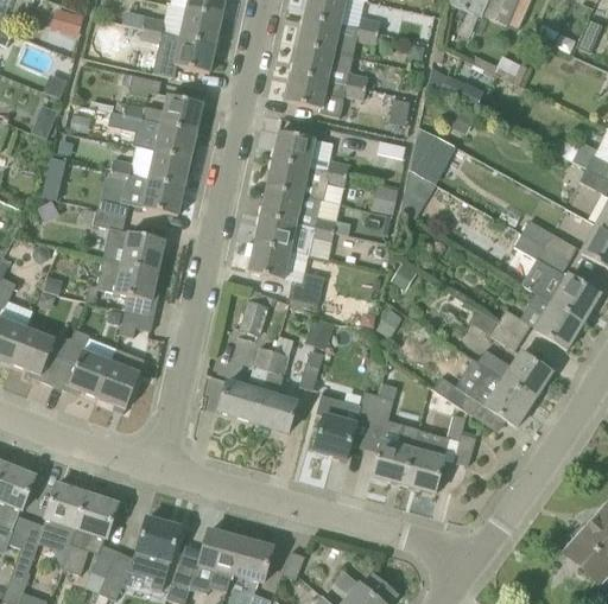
[(171,0),(170,5),(187,8),(222,17),(222,14),(225,0),(171,0)]
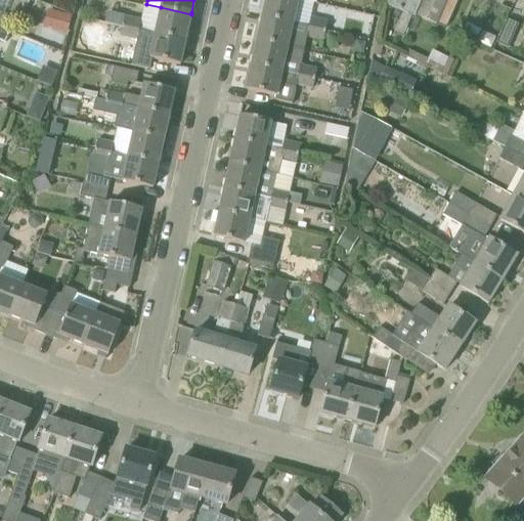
[(265,0),(262,15),(293,22),(298,0),(265,0)]
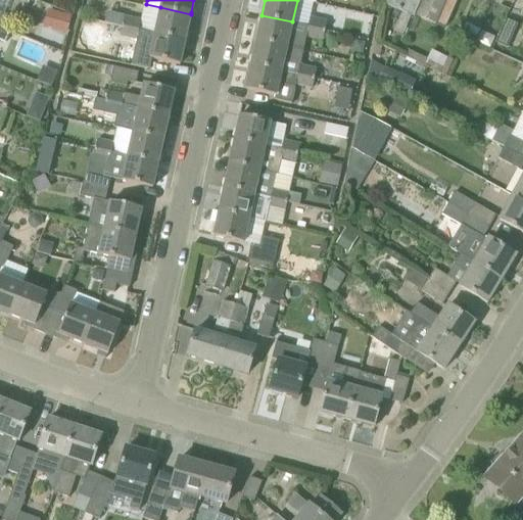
[(383,0),(383,1),(394,6),(411,13),(414,14),(420,0),(383,0)]
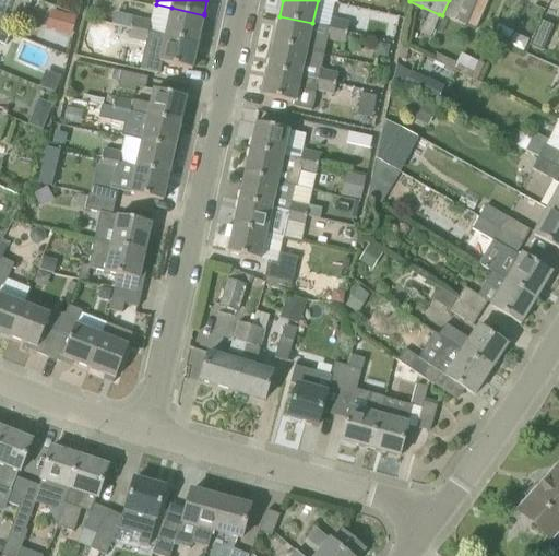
[(451,0),(444,14),(467,24),(467,22),(477,25),(487,0),(451,0)]
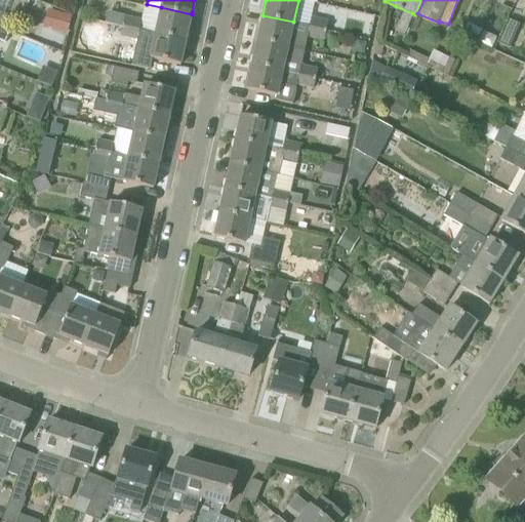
[(125,14),(123,24),(139,28),(156,31),(187,38),(188,34),(192,14),(161,7),(147,4),(145,3),(142,17),(125,14)]
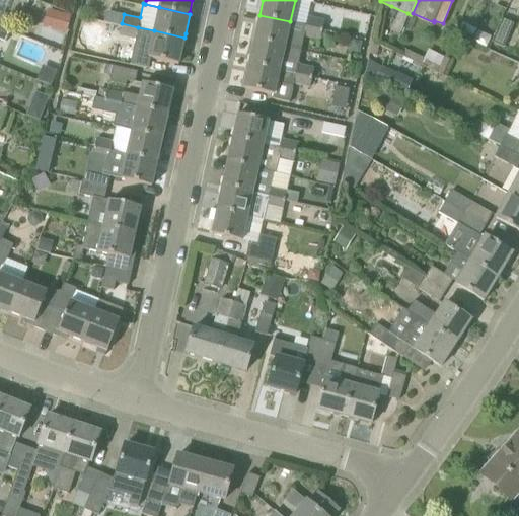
[(398,32),(408,13),(391,6),(387,16),(395,18),(390,28),(398,32)]
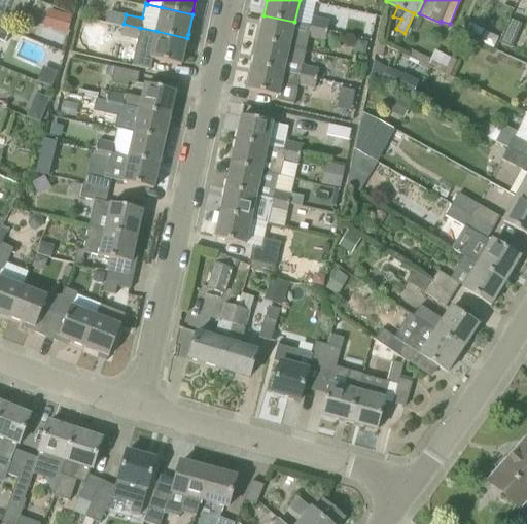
[(61,11),(56,29),(68,32),(73,14),(61,11)]
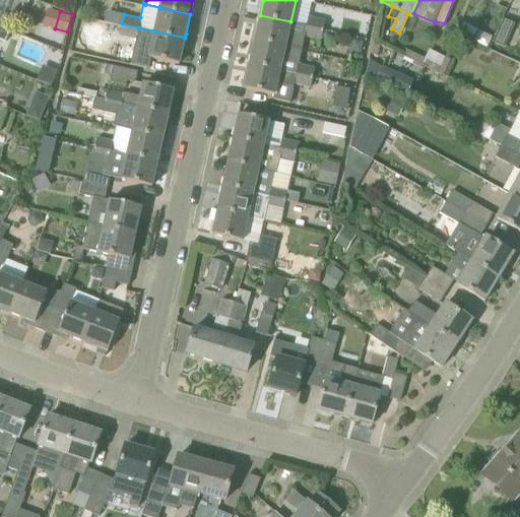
[(259,20),(255,39),(285,46),(290,21),(260,15),(259,20)]
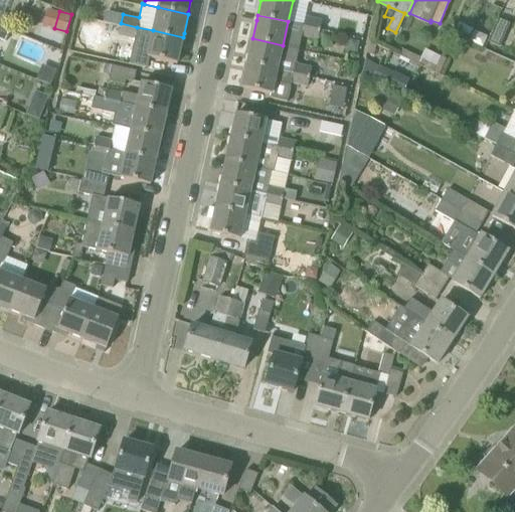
[(321,28),(323,19),(306,15),(304,25),(321,28)]
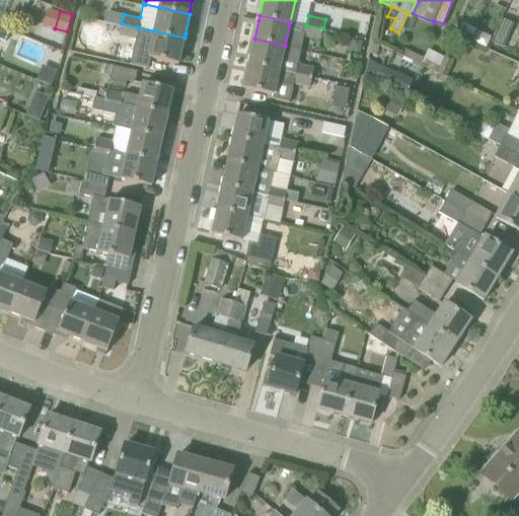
[(504,46),(514,22),(501,17),(492,41),(504,46)]
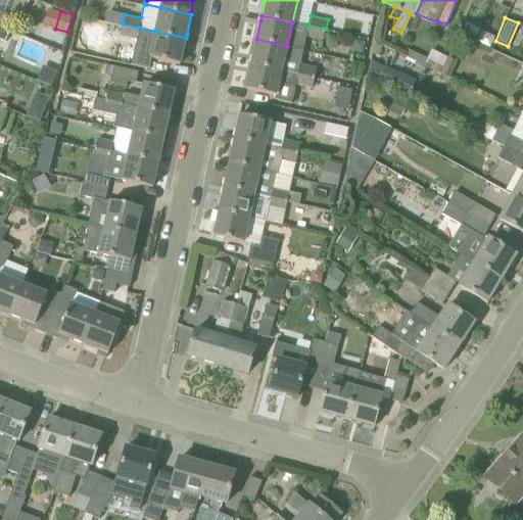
[(471,39),(481,26),(470,18),(461,32),(471,39)]
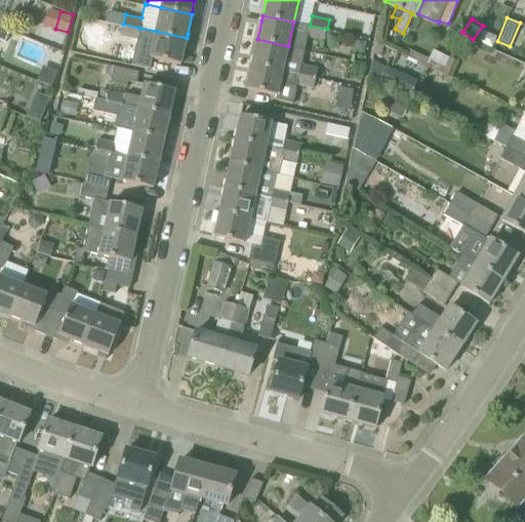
[(0,36),(6,39),(10,28),(0,24),(0,36)]
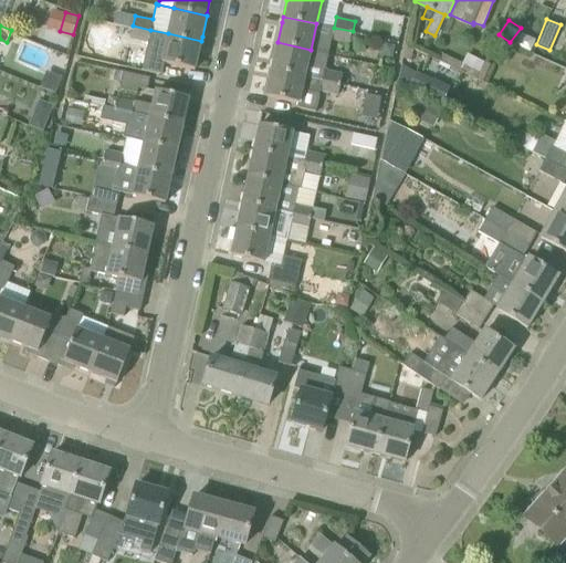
[(133,25),(130,37),(148,40),(150,30),(133,25)]
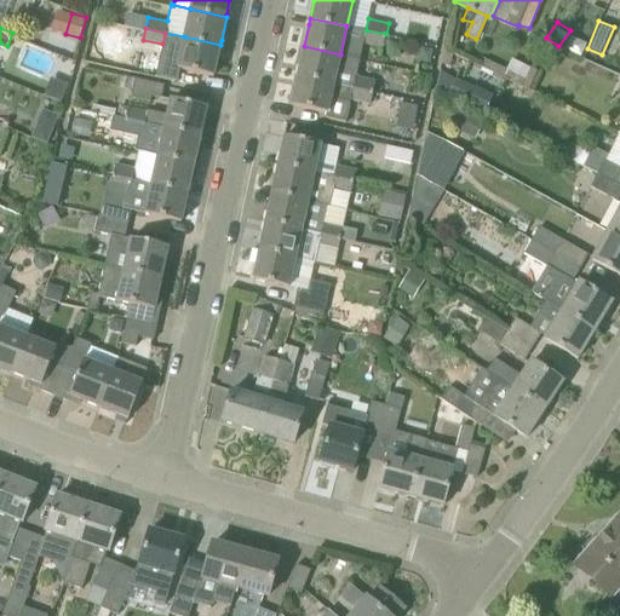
[(366,30),(363,41),(384,46),(386,34),(366,30)]
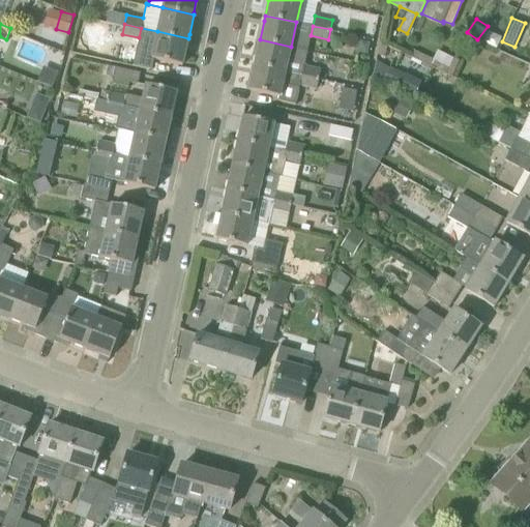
[(157,31),(151,57),(182,64),(188,38),(157,31)]
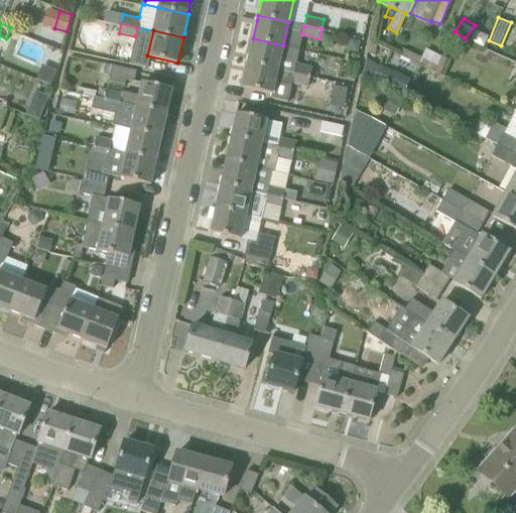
[(349,36),(346,48),(358,51),(361,39),(349,36)]
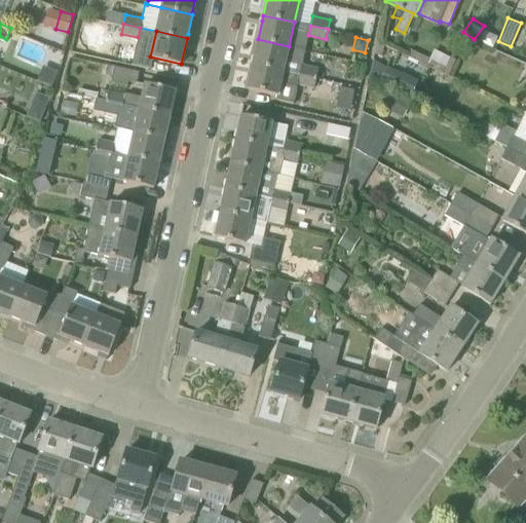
[(289,46),(258,39),(253,63),(300,74),(316,77),(318,68),(302,64),(305,53),(305,49),(289,46)]
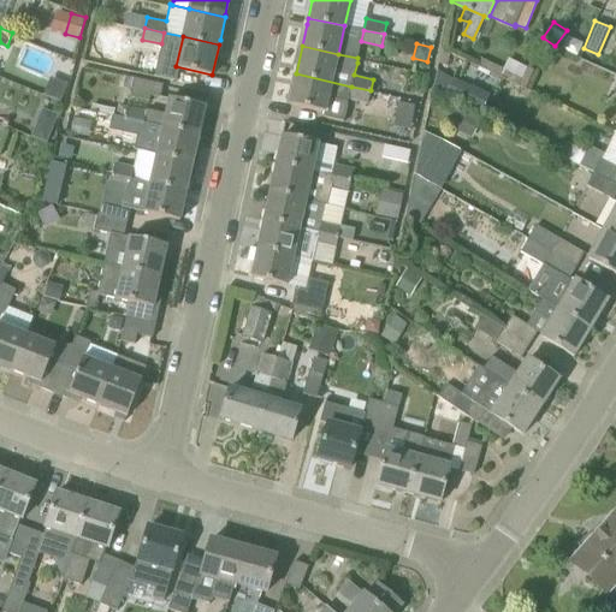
[(478,64),(519,83),(527,66),(508,57),(503,67),(481,57),(478,64)]
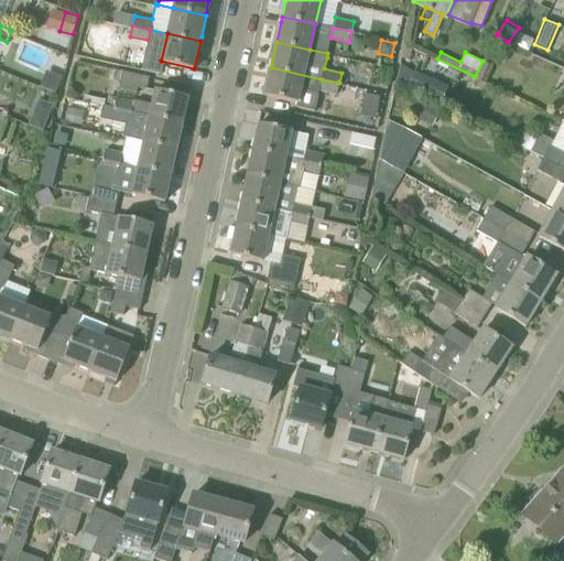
[(315,110),(320,92),(320,89),(336,93),(339,83),(322,79),(271,67),(266,94),(296,101),(295,106),(315,110)]
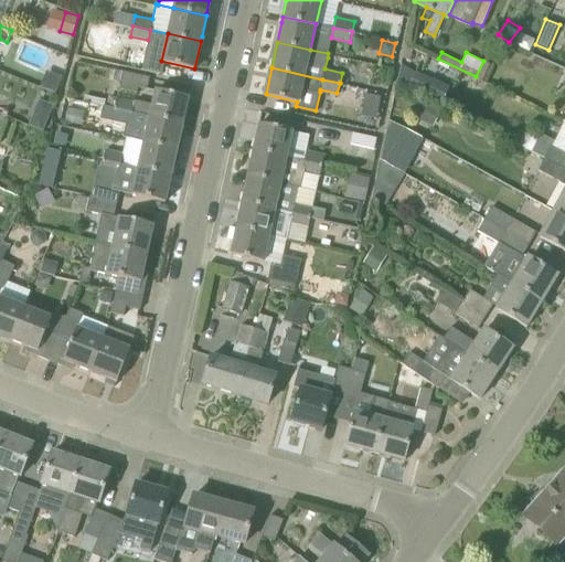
[(416,70),(409,84),(424,92),(432,77),(416,70)]
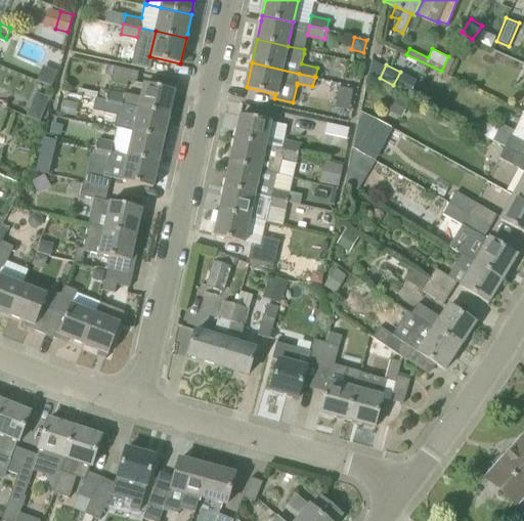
[(136,81),(139,71),(115,66),(112,81),(127,84),(128,80),(136,81)]
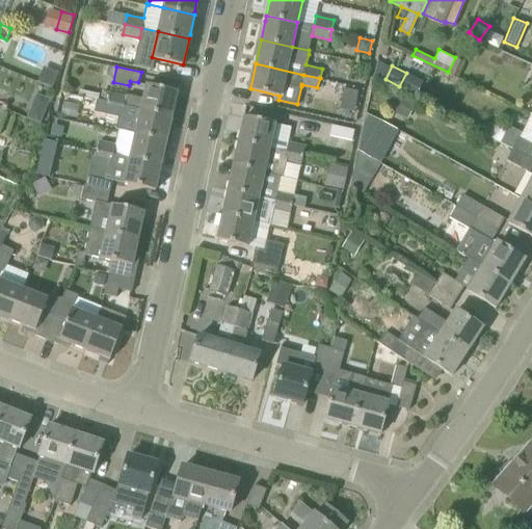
[(48,68),(43,81),(54,85),(59,72),(48,68)]
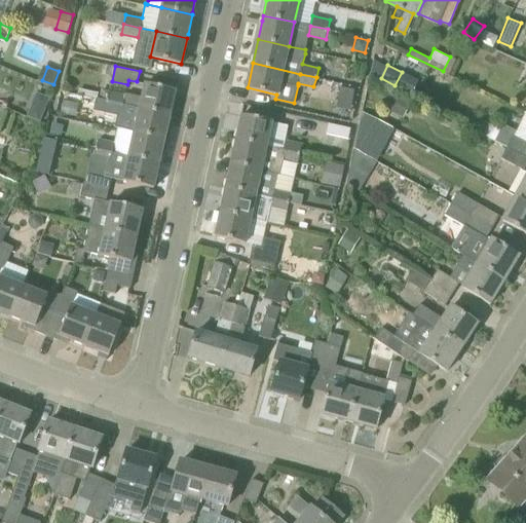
[(109,89),(107,100),(123,104),(140,106),(139,107),(171,113),(176,89),(145,82),(142,96),(109,89)]
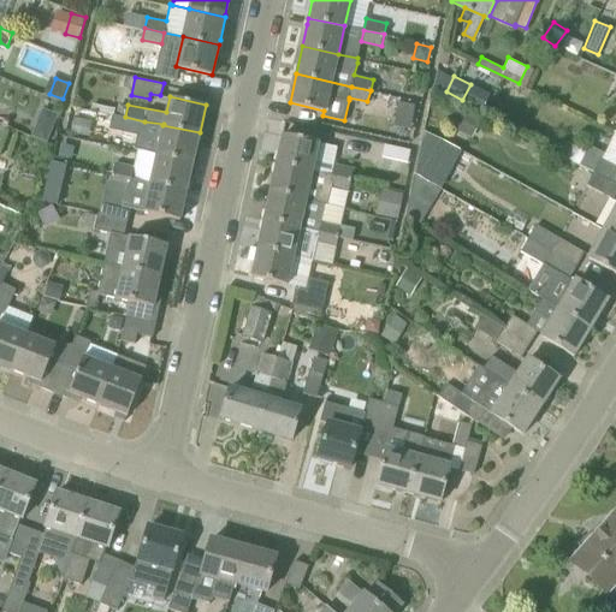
[(396,118),(415,120),(418,104),(398,100),(396,118)]
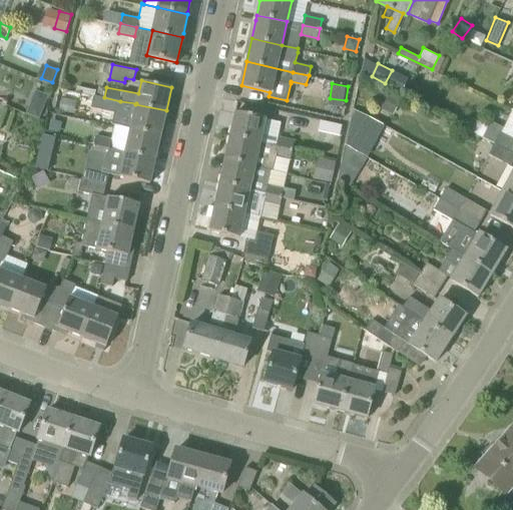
[(394,113),(401,99),(384,90),(376,104),(394,113)]
